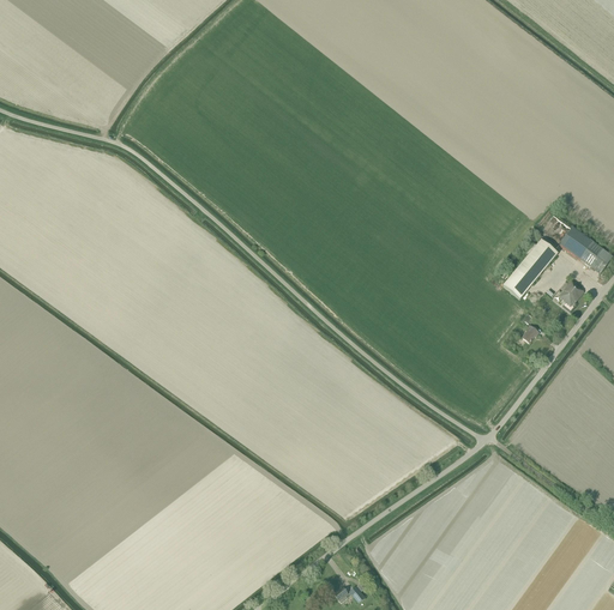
[(559,242),(578,257),(577,258),(575,257),(575,258),(578,261),(581,258),(600,273),(613,255),(603,248),(572,225),(559,242)]
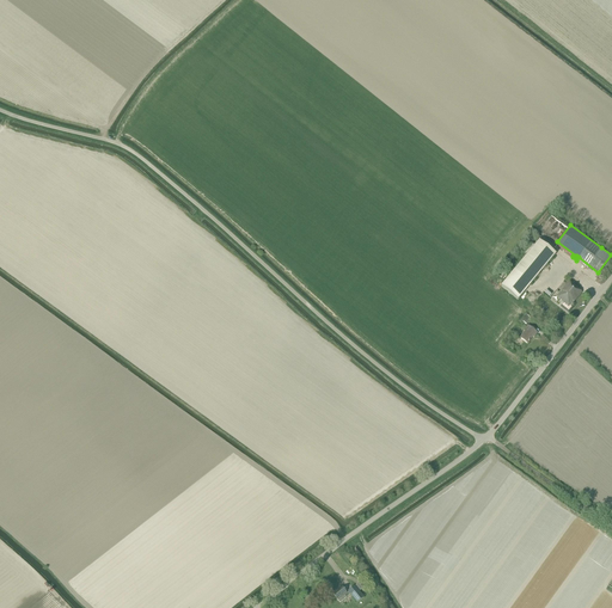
[(518,298),(556,251),(539,238),(501,283),(518,298)]
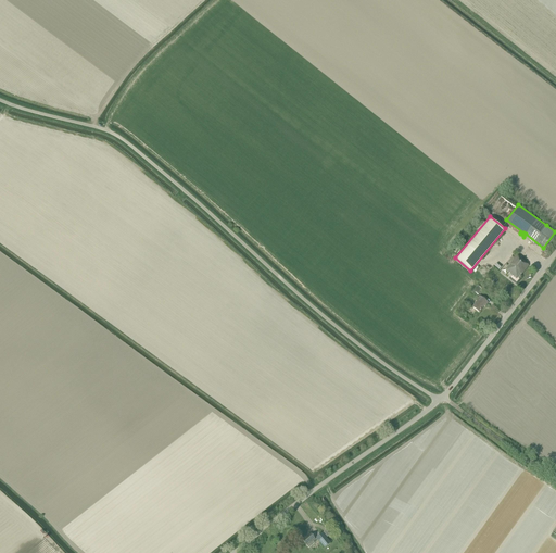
[(482,217),(476,226),(478,228),(485,220),(482,217)]
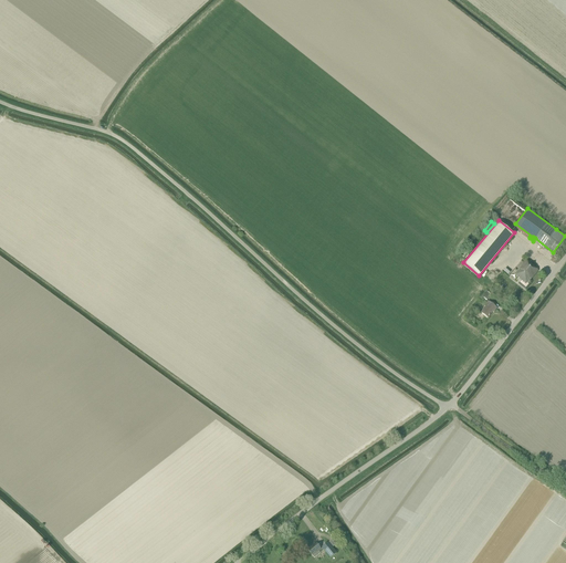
[(526,257),(514,271),(525,281),(530,275),(531,277),(538,268),(526,257)]
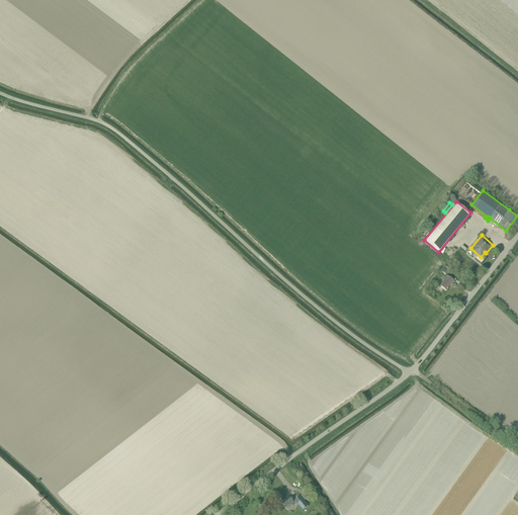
[(443,277),(444,278),(440,283),(446,288),(451,282),(452,283),(454,279),(447,273),(443,277)]
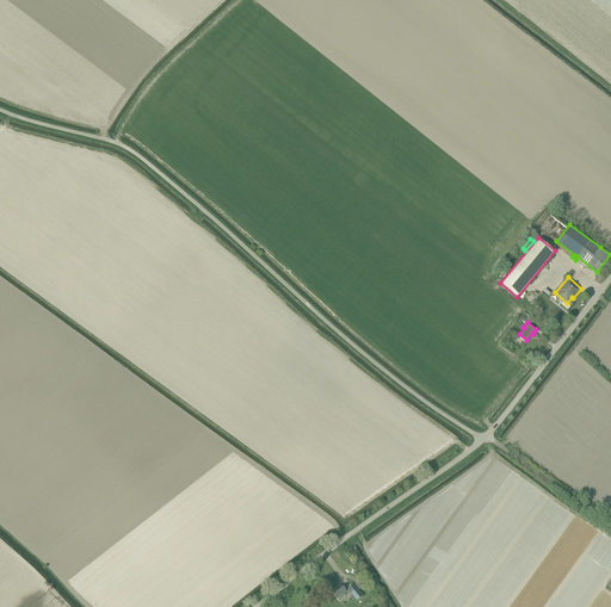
[(341,583),(332,590),(338,598),(338,596),(339,599),(346,594),(346,593),(350,590),(357,599),(364,593),(364,592),(364,590),(362,592),(355,582),(347,587),(347,588),(346,589),(341,583)]
